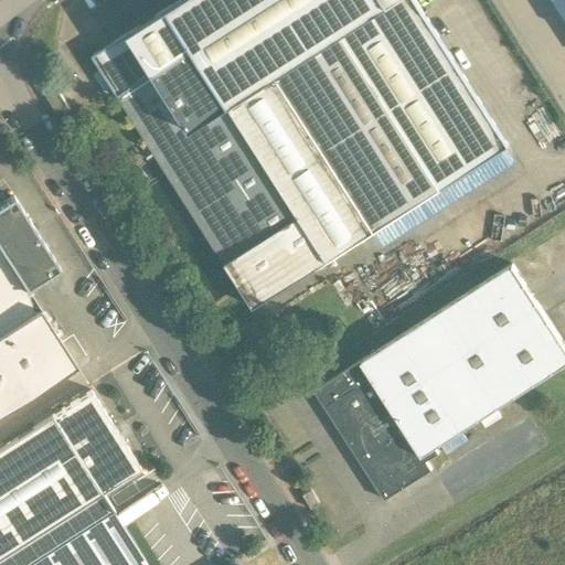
[(180,0),(92,56),(253,308),(508,146),(414,0),(180,0)]
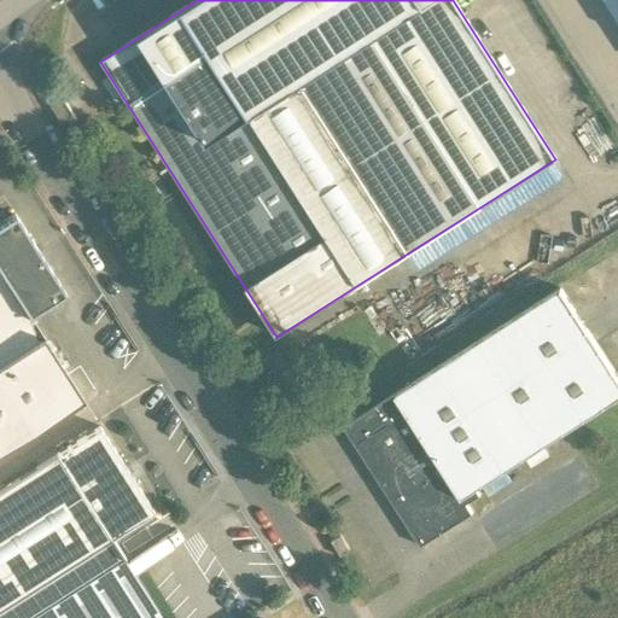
[(0,452),(82,400),(29,316),(64,293),(15,215),(0,223),(0,452)]
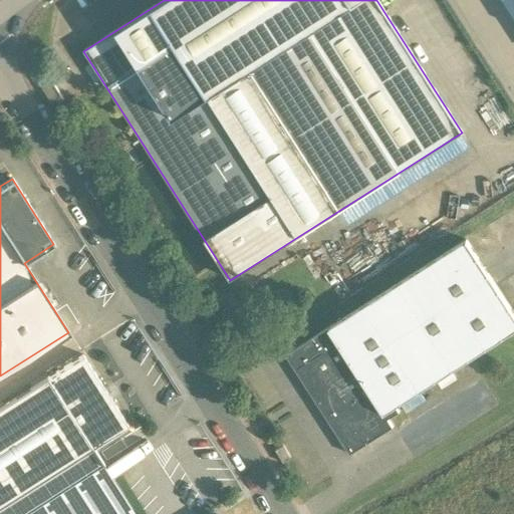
[(513,315),(466,241),(285,356),(349,456),(393,429),(388,421),(399,414),(395,408),(513,330),(513,315)]
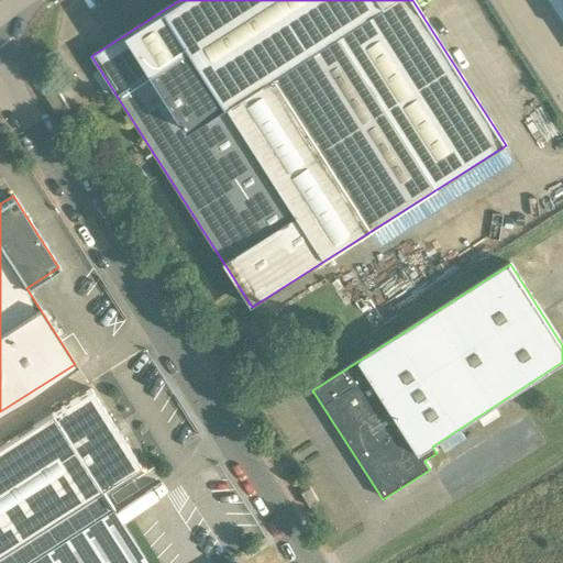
[(90,390),(0,448),(0,555),(100,492),(140,466),(90,390)]
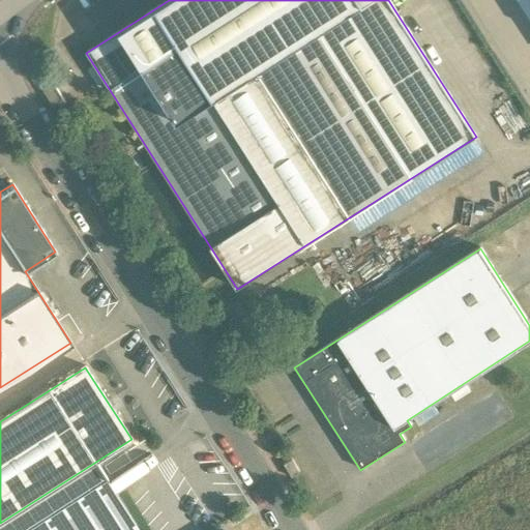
[(0,529),(138,529),(94,463),(0,523),(0,529)]
